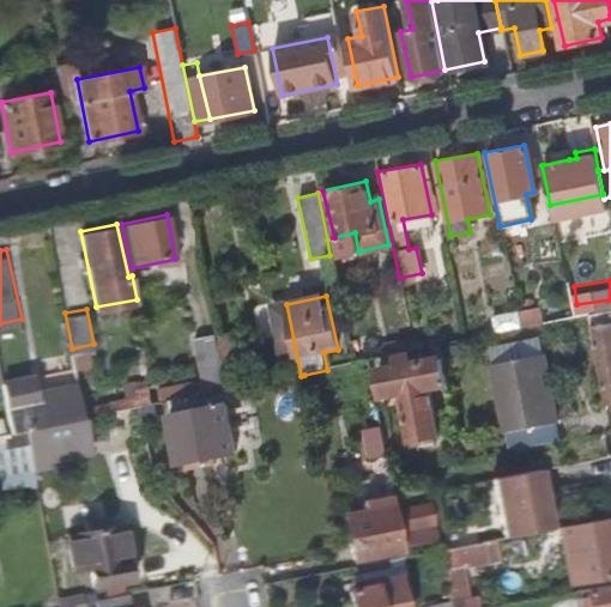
[(590,316),(609,406),(610,405),(610,311),(592,316),(590,316)]
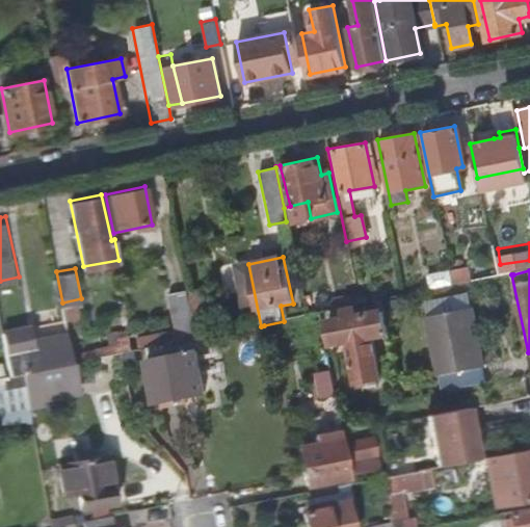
[(467,273),(449,278),(451,287),(469,284),(467,273)]
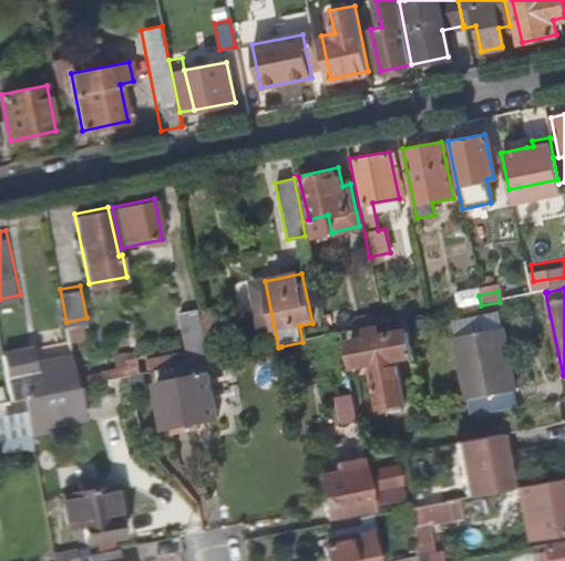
[(458,298),(460,310),(481,305),(479,295),(479,293),(458,298)]
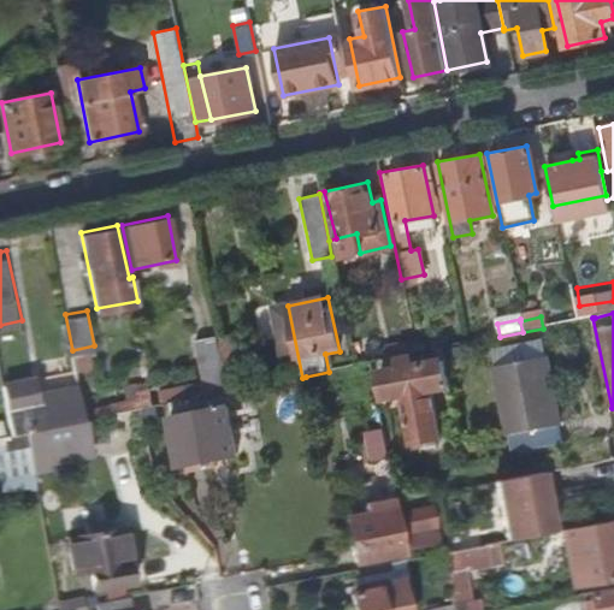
[(200,343),(211,396),(230,392),(219,339),(200,343)]
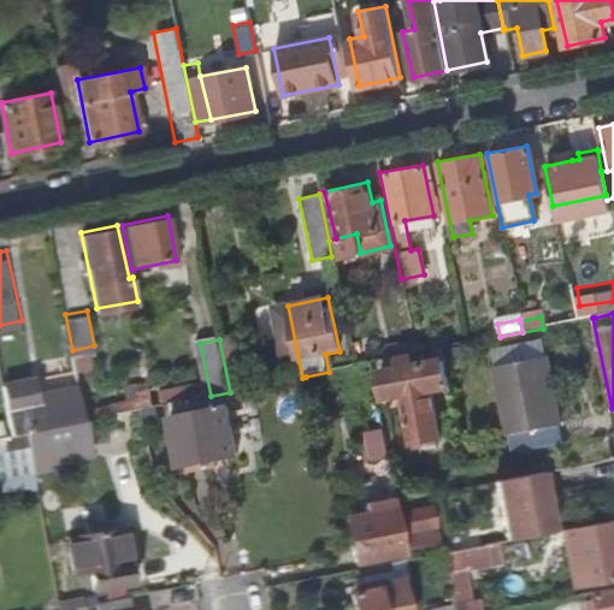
[(434,392),(453,389),(447,362),(414,369),(411,355),(397,359),(400,371),(379,375),(388,415),(406,412),(412,446),(443,440),(434,392)]
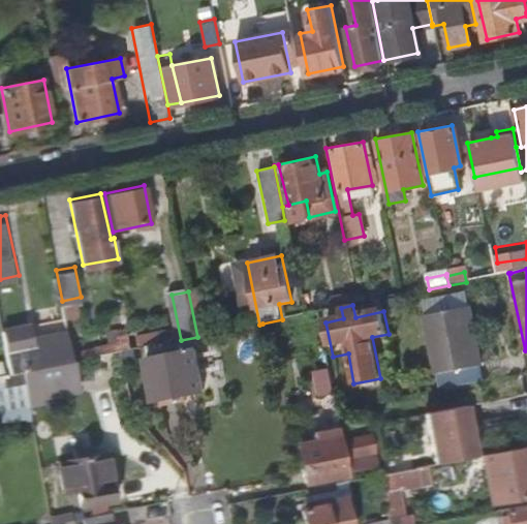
[(424,317),(443,391),(485,381),(464,308),(424,317)]
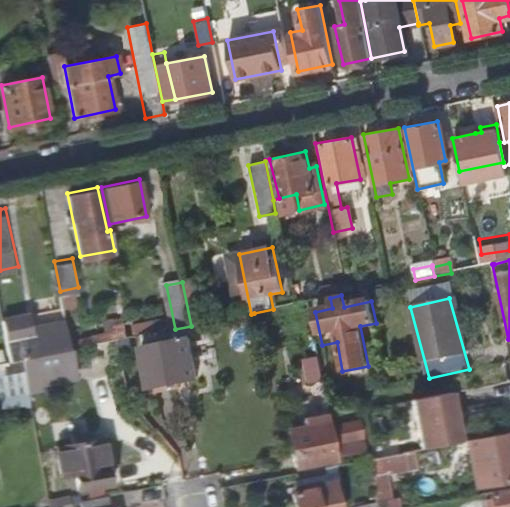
[(137,327),(139,336),(168,330),(166,321),(137,327)]
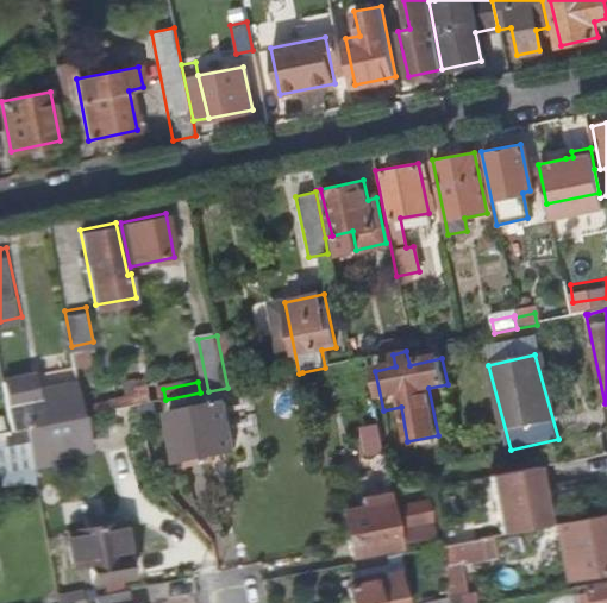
[(82,402),(85,416),(139,406),(157,402),(154,388),(82,402)]
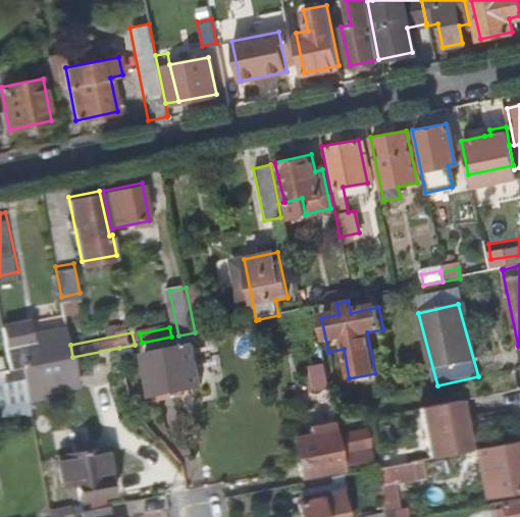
[(193,347),(142,356),(150,397),(201,386),(193,347)]
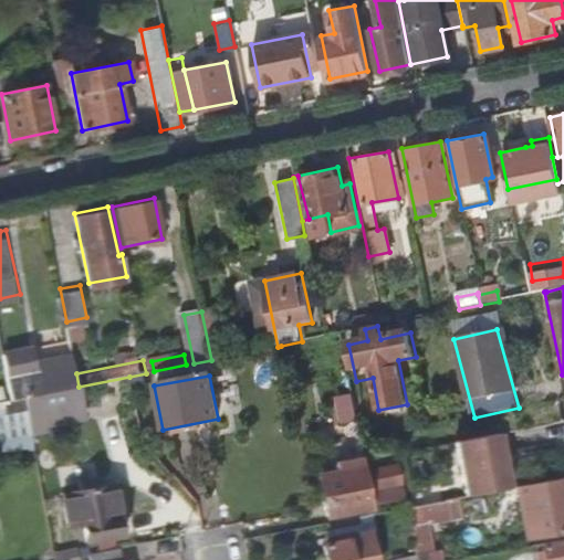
[(354,386),(336,389),(342,419),(358,415),(354,386)]
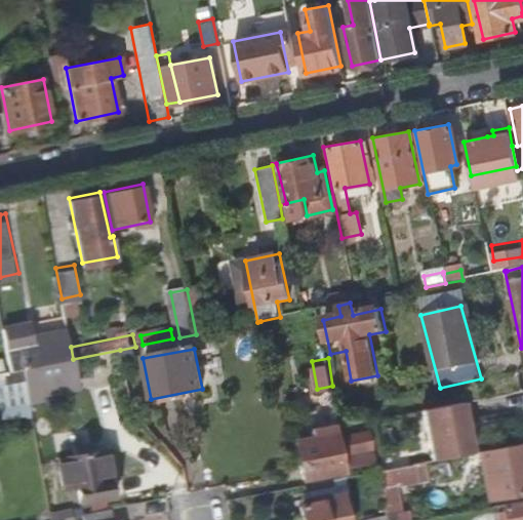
[(69,360),(19,370),(26,404),(42,401),(41,396),(75,389),(69,360)]
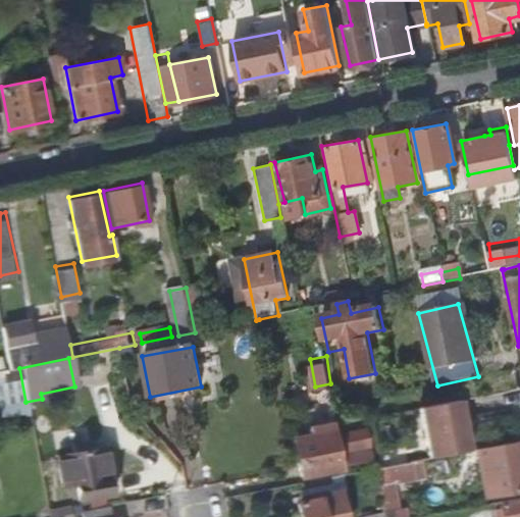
[(0,371),(8,370),(6,359),(0,360),(0,371)]
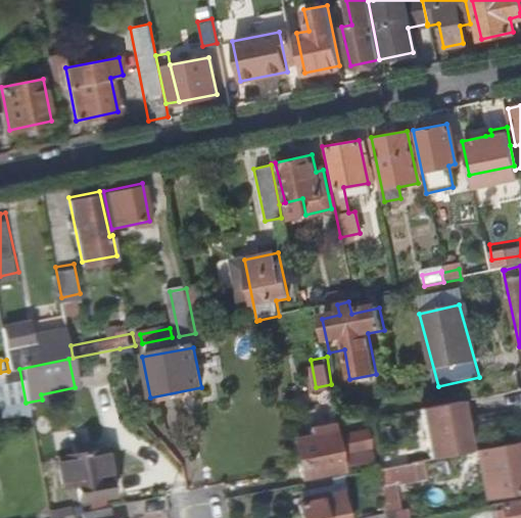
[(26,403),(19,369),(8,371),(0,372),(0,408),(13,405),(15,414),(28,412),(26,403)]
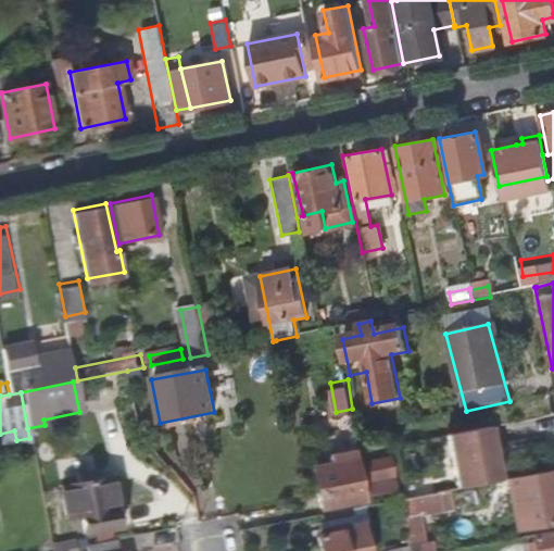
[(493,417),(445,426),(455,480),(503,472),(493,417)]
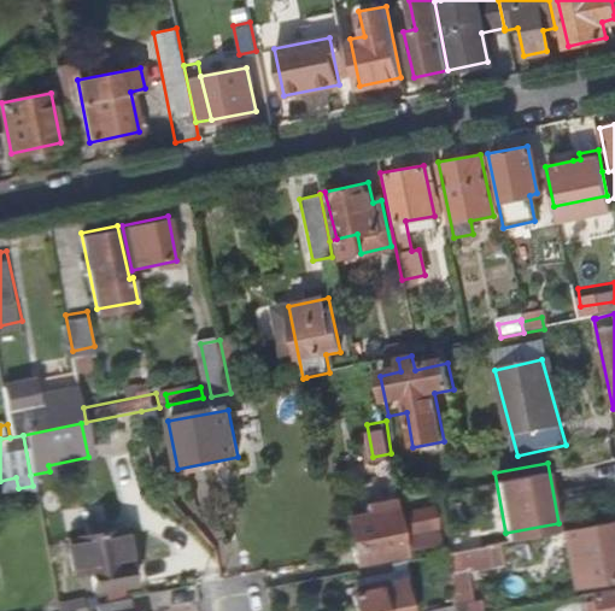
[(16,477),(0,481),(0,492),(18,488),(16,477)]
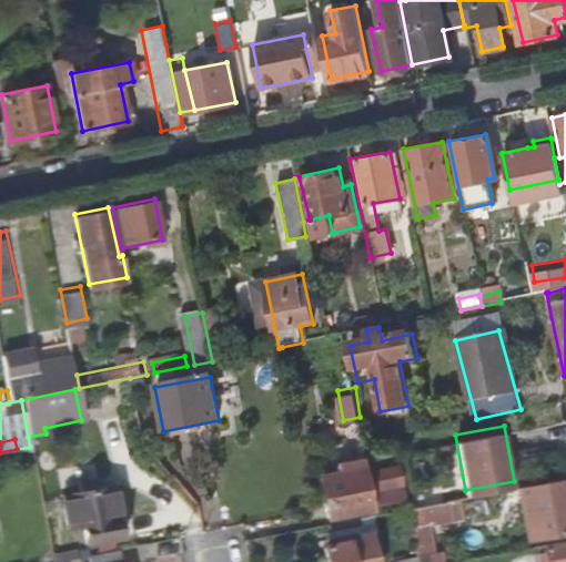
[(327,518),(376,508),(369,471),(366,459),(341,465),(342,472),(320,477),(327,518)]
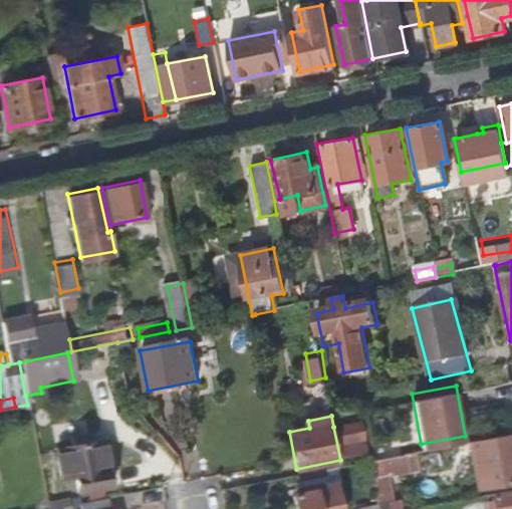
[(333,427),(340,460),(341,466),(366,461),(362,441),(359,422),(333,427)]
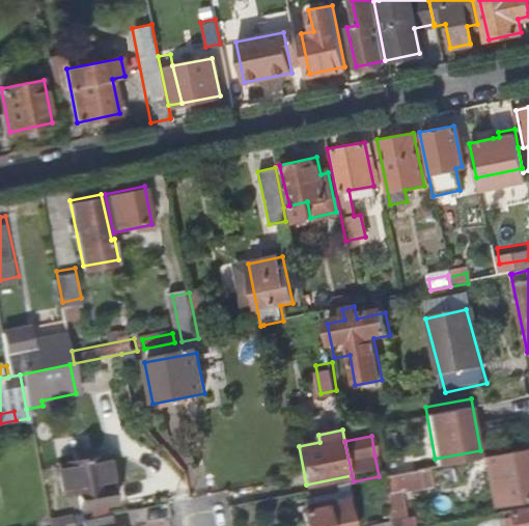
[(528,447),(498,453),(501,470),(528,464),(528,447)]
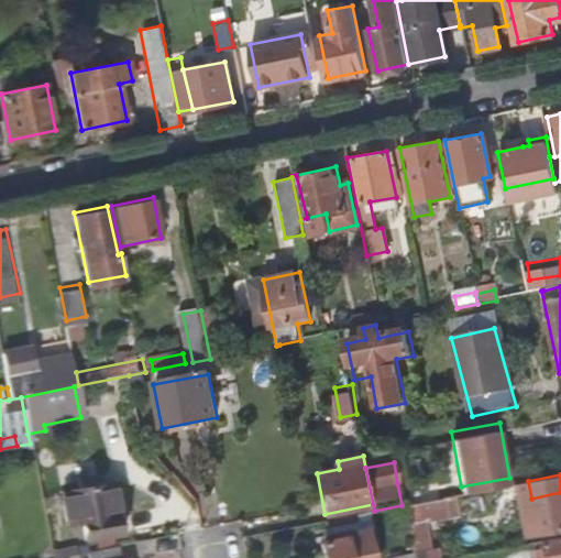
[(436,476),(397,483),(402,505),(406,504),(440,498),(436,476)]
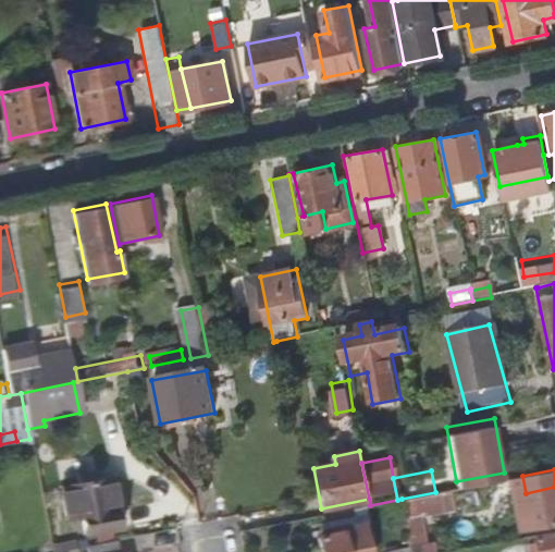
[(75,476),(76,482),(58,486),(63,517),(79,515),(82,532),(116,527),(108,477),(90,480),(89,473),(75,476)]
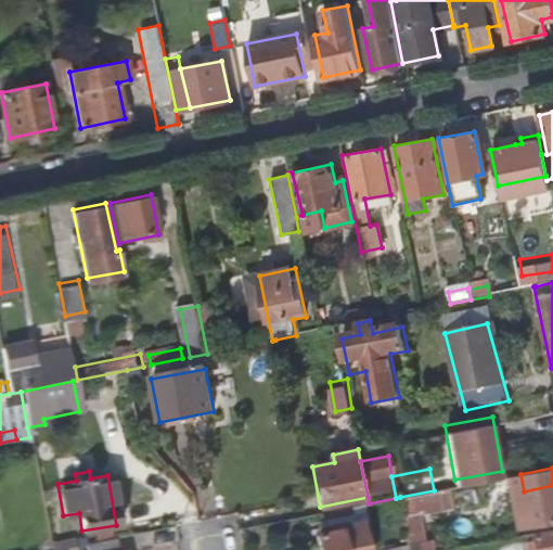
[(552,485),(524,491),(530,525),(552,521),(552,485)]
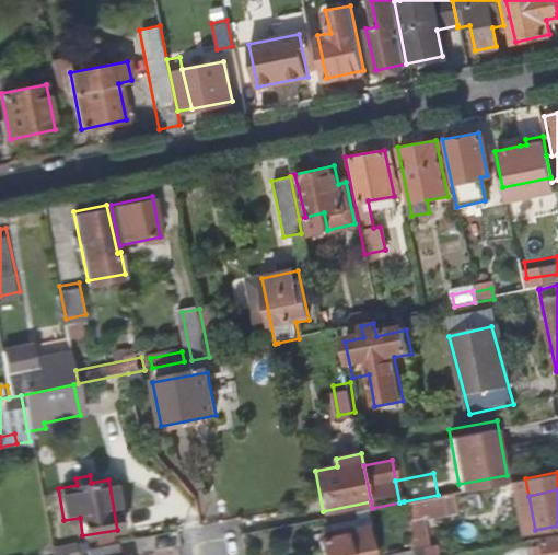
[(438,495),(404,501),(407,519),(449,511),(445,494),(438,495)]
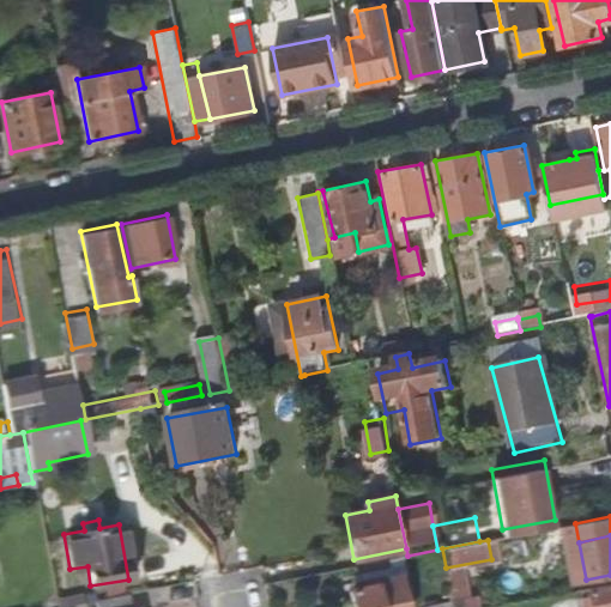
[(405,606),(399,576),(349,587),(352,606),(405,606)]
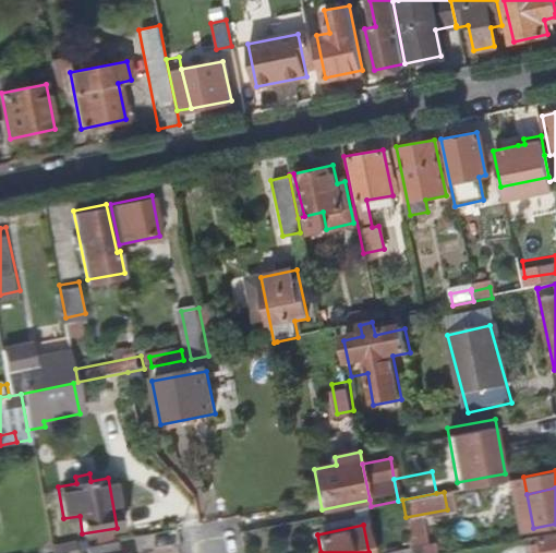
[(555,552),(555,535),(533,539),(534,545),(528,547),(529,552),(555,552)]
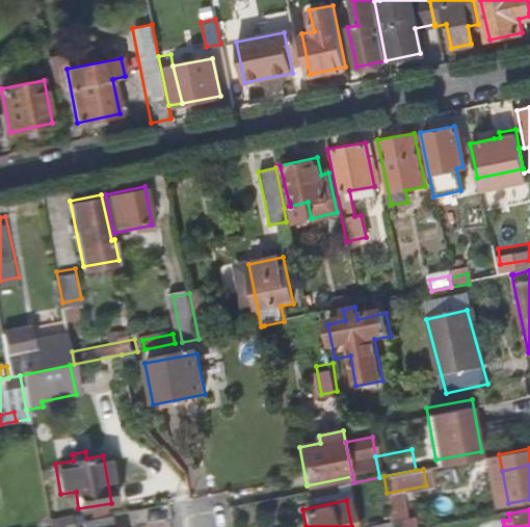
[(109,526),(107,515),(82,520),(83,526),(109,526)]
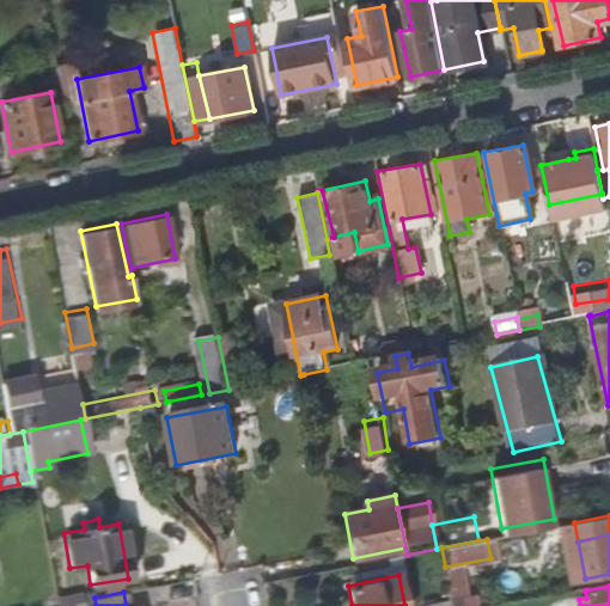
[(79,593),(54,598),(55,605),(80,600),(79,593)]
